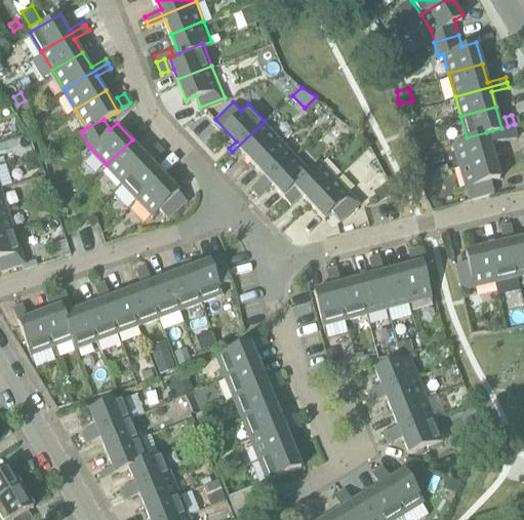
[(265,121),(232,152),(236,156),(242,149),(253,161),(280,137),(265,121)]
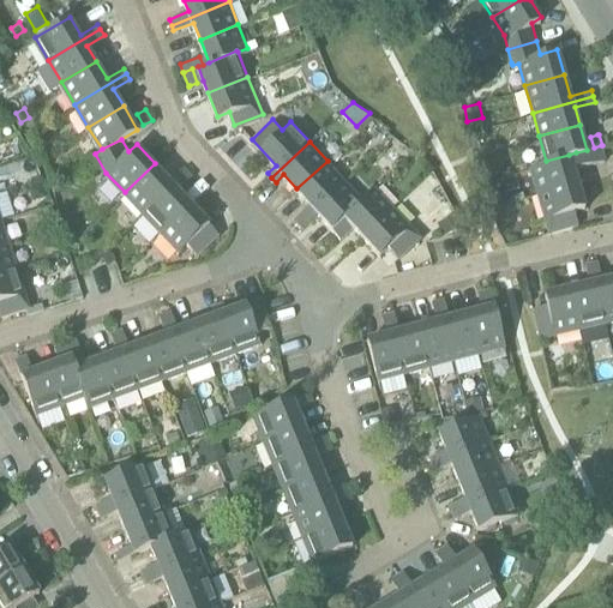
[(587,150),(576,152),(576,154),(578,163),(580,166),(606,158),(605,156),(602,145),(601,145),(594,148),(587,150)]
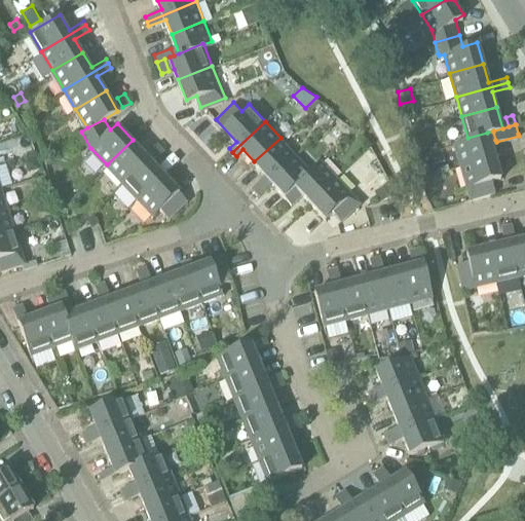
[(467,138),(454,142),(460,163),(493,154),(490,142),(488,133),(487,133),(467,138)]
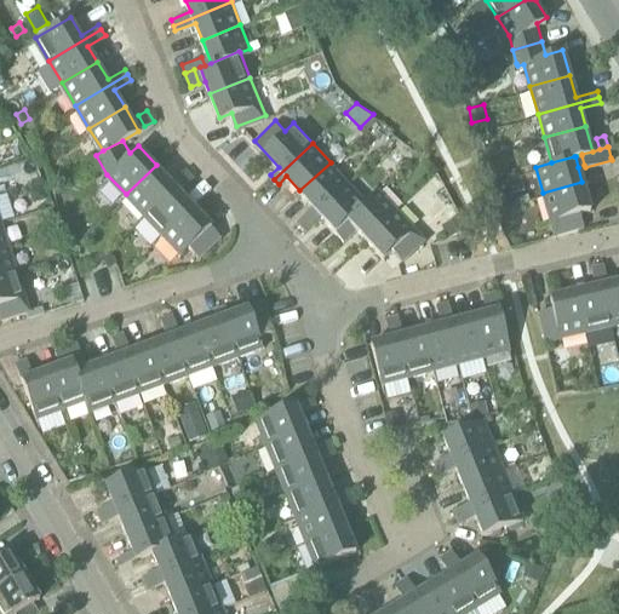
[(314,206),(298,221),(302,224),(349,182),(331,162),(299,190),(314,206)]
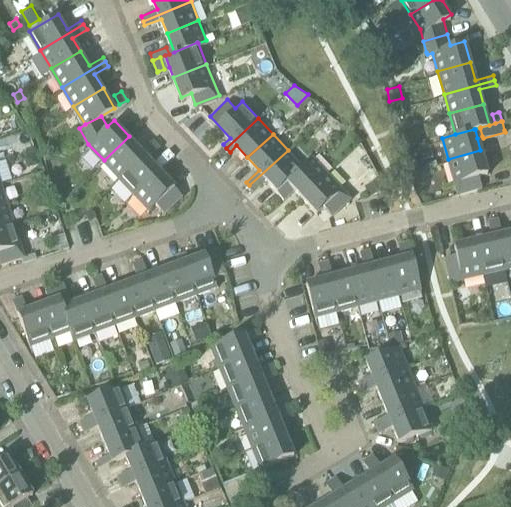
[(140,148),(129,136),(104,160),(119,176),(156,141),(153,137),(140,148)]
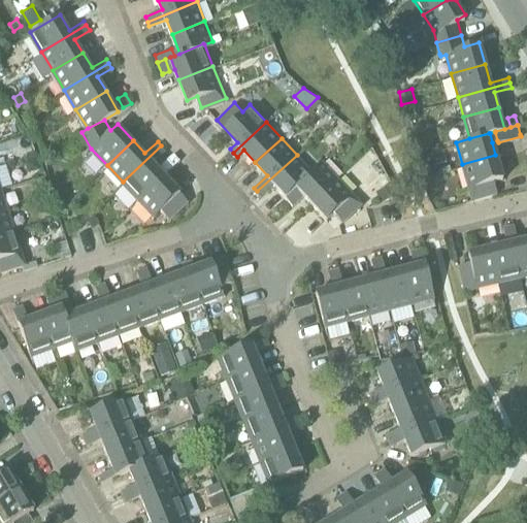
[(165,150),(161,145),(123,182),(138,198),(164,174),(152,162),(165,150)]
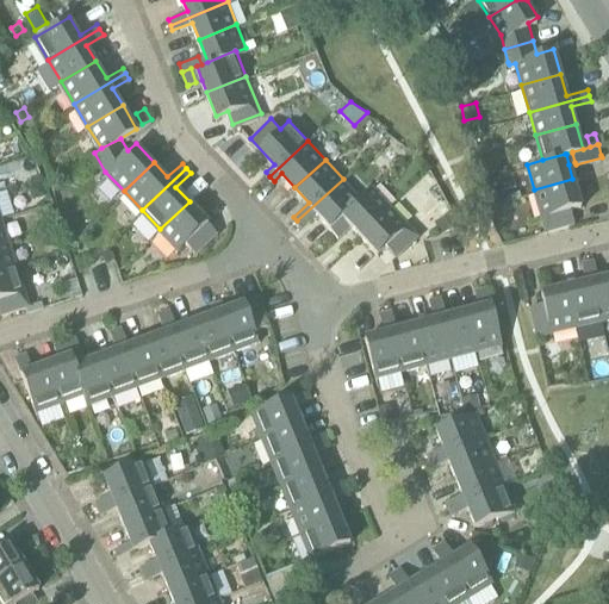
[(343,179),(297,220),(302,225),(317,212),(329,224),(336,218),(341,213),(359,197),(359,195),(343,179)]
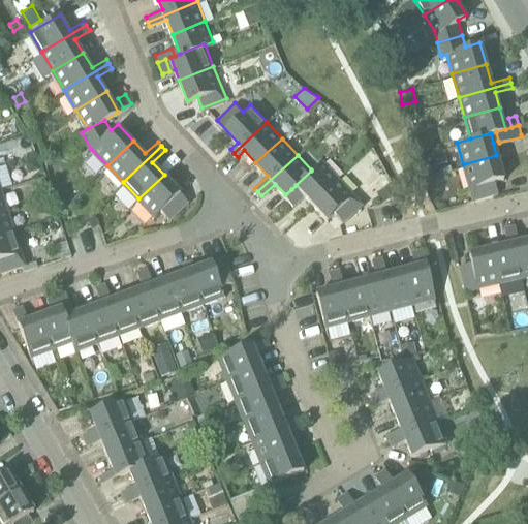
[(417,157),(420,166),(423,176),(433,173),(430,163),(427,155),(417,157)]
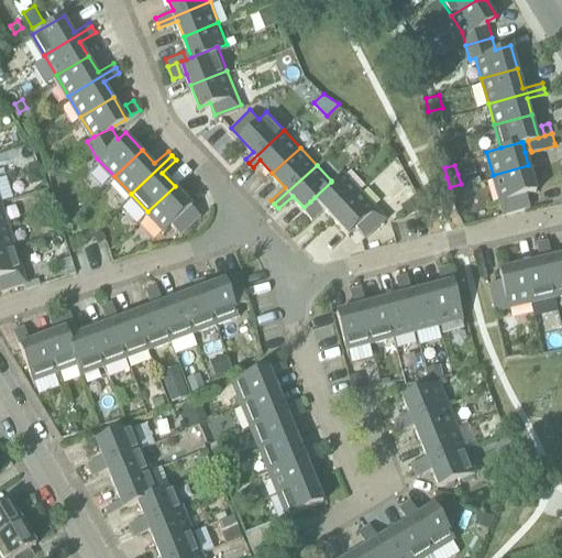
[(528,165),(493,175),(504,212),(530,205),(527,190),(535,188),(528,165)]
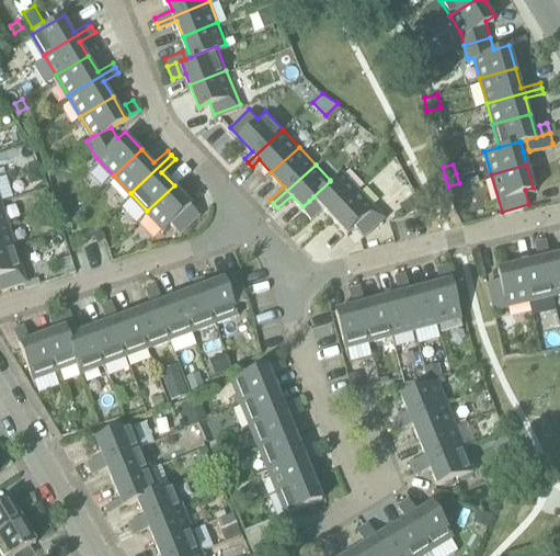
[(38,167),(27,169),(30,178),(34,180),(42,179),(38,167)]
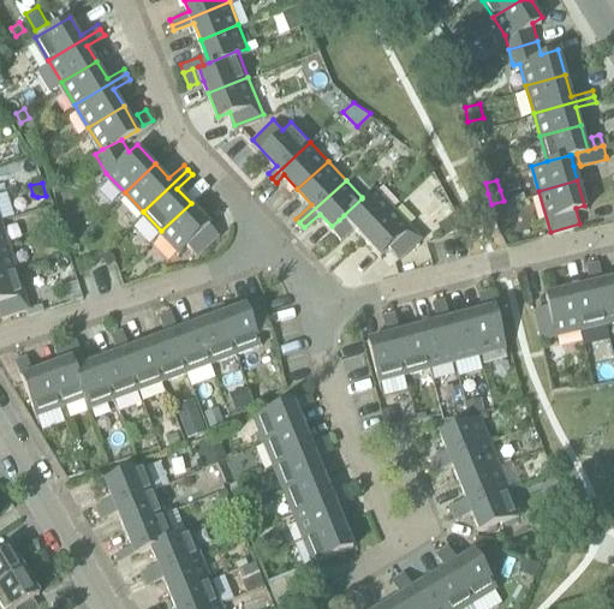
[(362,198),(344,215),(345,215),(355,226),(362,234),(393,207),(374,186),(362,197),(362,198)]
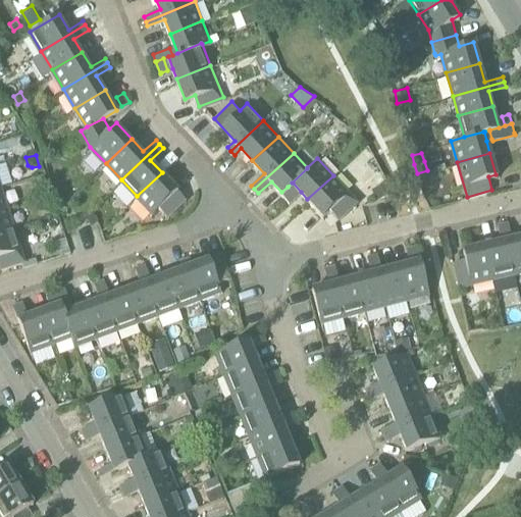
[(186,197),(162,172),(137,196),(152,213),(159,206),(167,214),(186,197)]
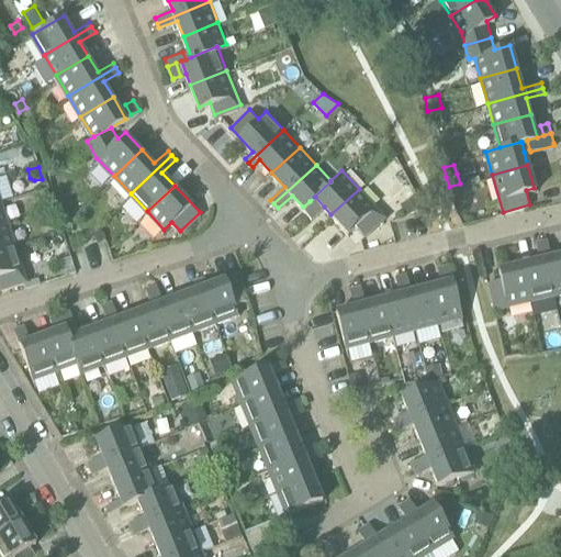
[(359,189),(331,214),(348,233),(349,233),(357,226),(365,235),(366,235),(385,218),(384,216),(359,189)]
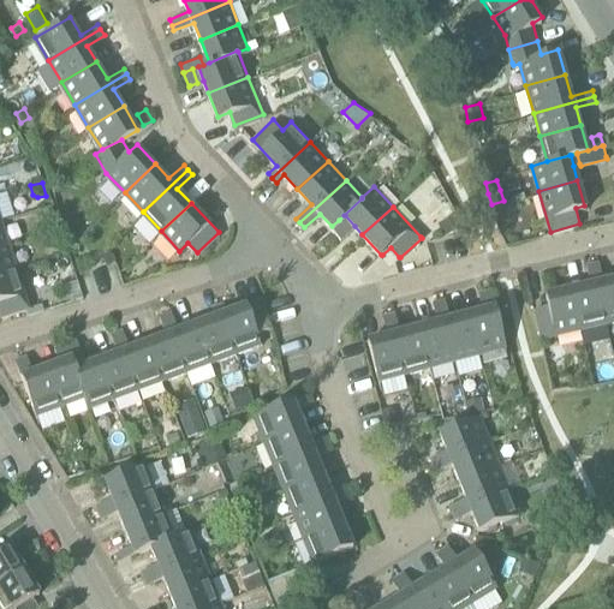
[(457,212),(454,213),(439,221),(446,234),(462,227),(464,226),(457,212)]
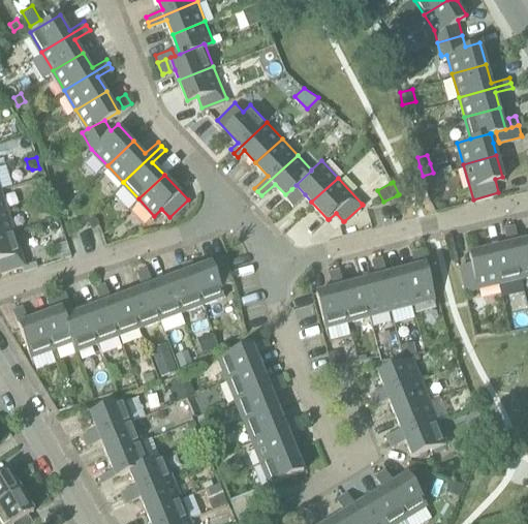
[(0,211),(8,209),(1,187),(0,186),(0,211)]
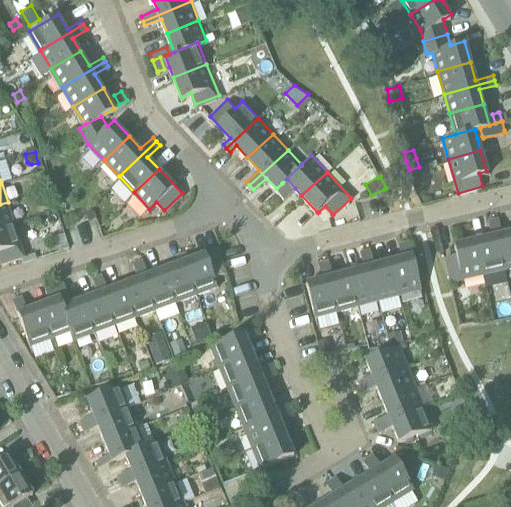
[(282,183),(276,188),(283,196),(285,198),(291,192),(289,190),(283,183),(282,183)]
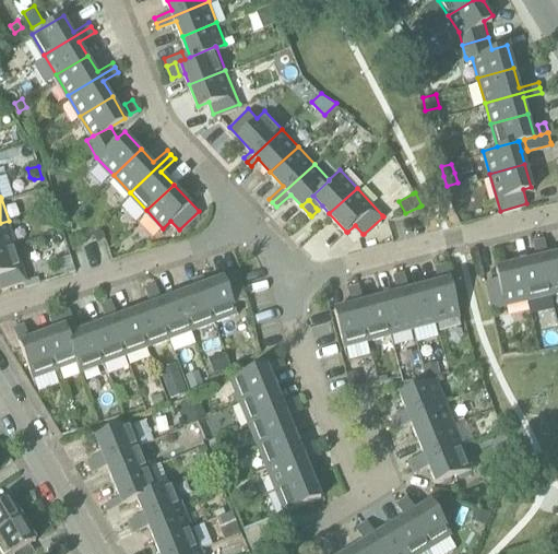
[(9,221),(0,223),(0,246),(15,242),(9,221)]
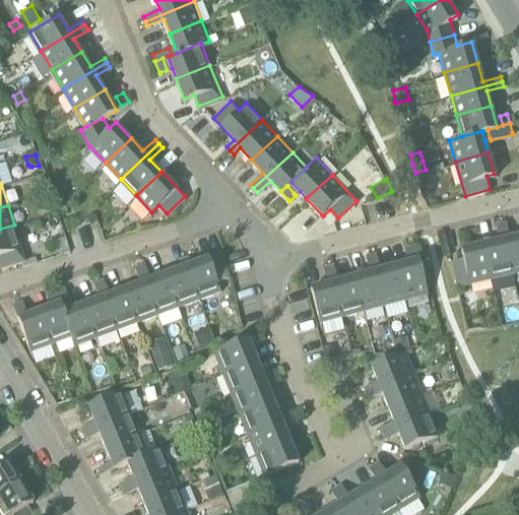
[(92,222),(99,216),(91,208),(85,214),(92,222)]
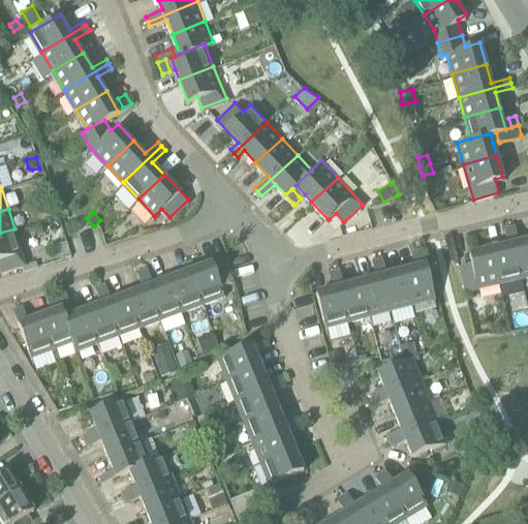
[(515,223),(508,225),(521,277),(522,277),(527,275),(527,238),(519,241),(515,223)]
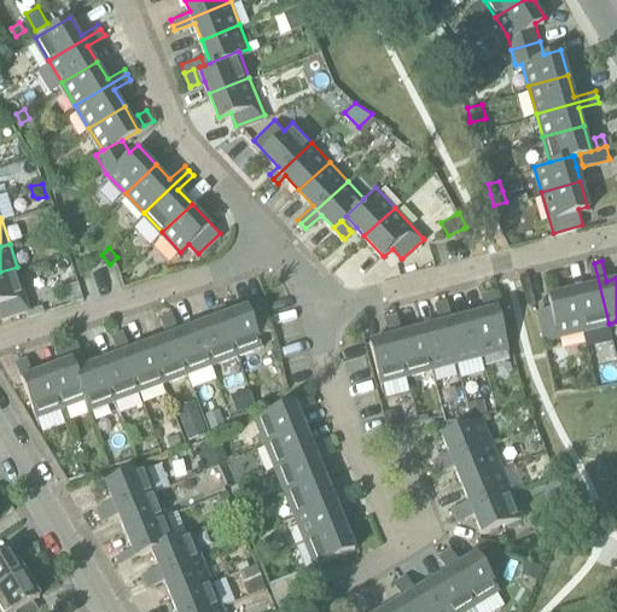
[(593,285),(572,290),(582,331),(586,330),(609,324),(594,263),(588,264),(593,285)]
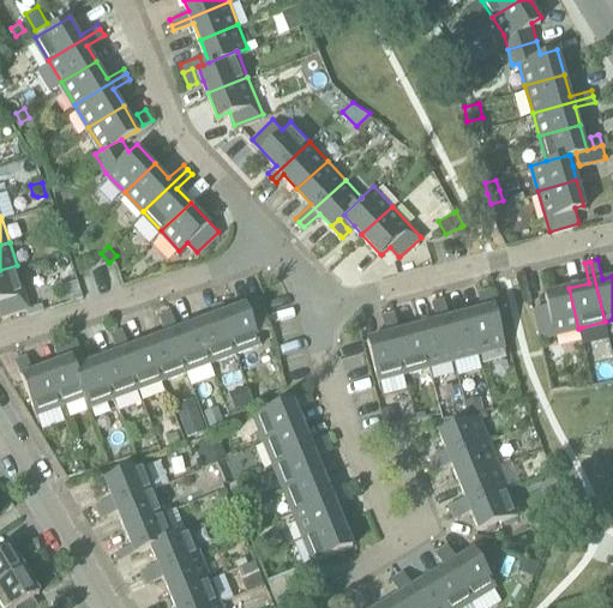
[(17,265),(0,270),(0,311),(1,317),(30,307),(29,305),(17,265)]
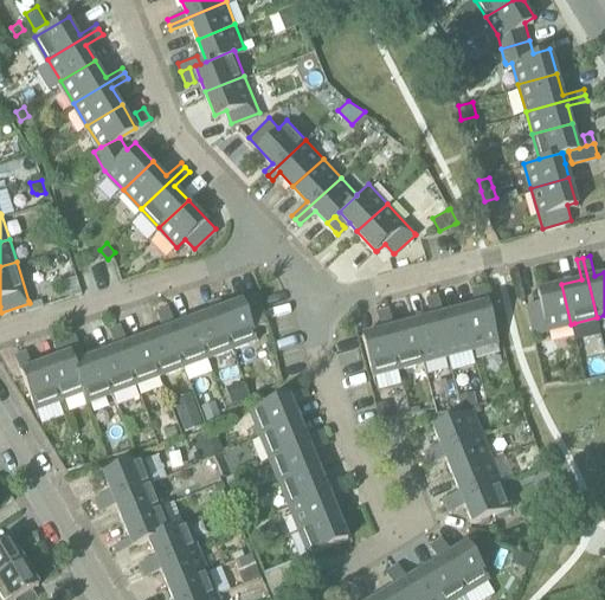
[(483,284),(471,286),(474,296),(484,292),(486,292),(483,284)]
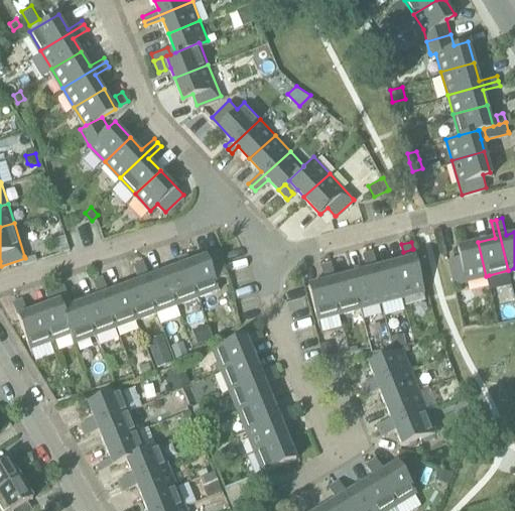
[(461,255),(448,258),(455,283),(486,276),(478,242),(459,246),(461,255)]
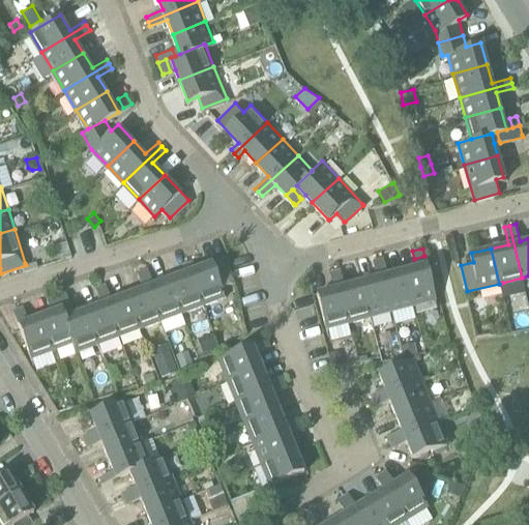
[(384,256),(378,258),(392,310),(413,304),(414,303),(405,267),(388,271),(384,256)]
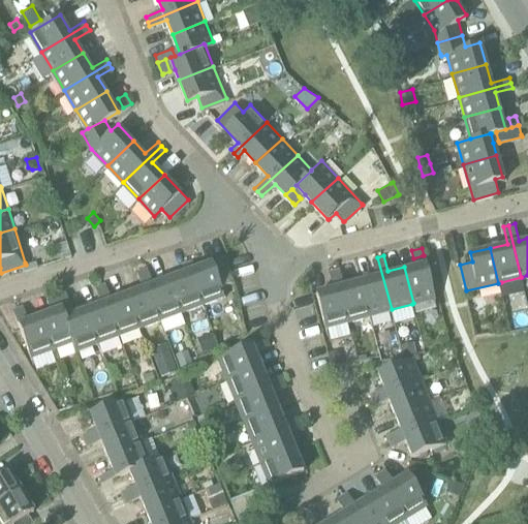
[(193,258),(188,260),(204,303),(225,296),(222,285),(234,281),(224,257),(213,262),(212,260),(196,267),(193,258)]
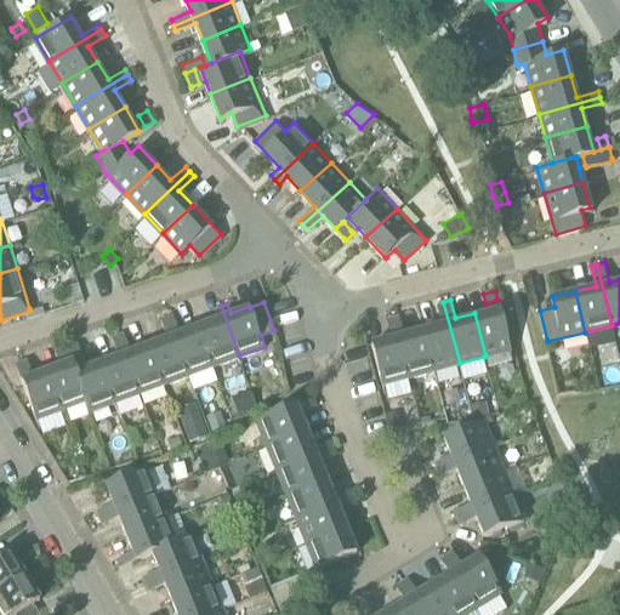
[(442,322),(424,328),(434,370),(460,363),(443,302),(437,303),(442,322)]
